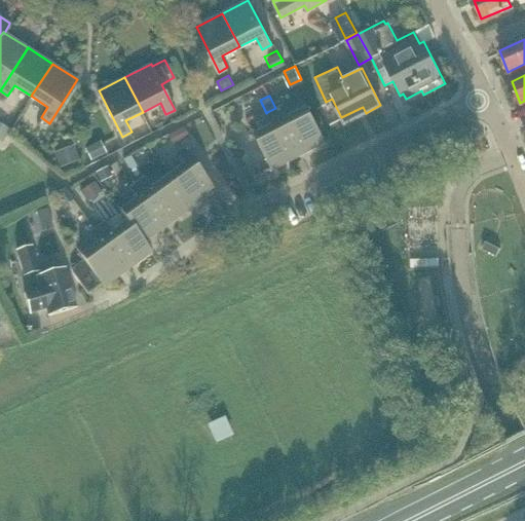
[(326,141),(307,105),(289,115),(284,104),(275,108),(300,154),(326,141)]
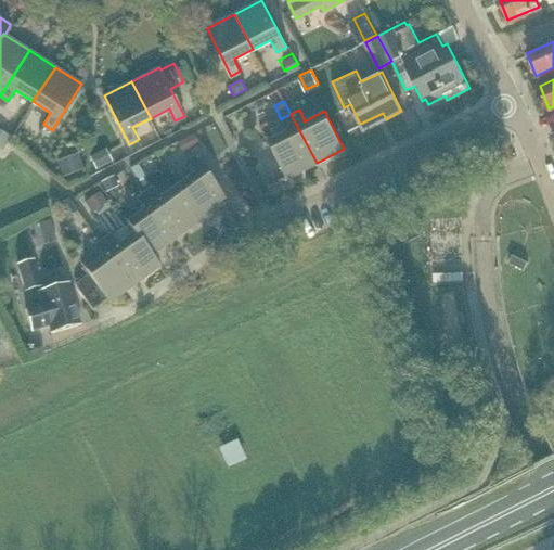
[(288,177),(317,163),(291,114),(282,118),(287,129),(269,140),(288,177)]
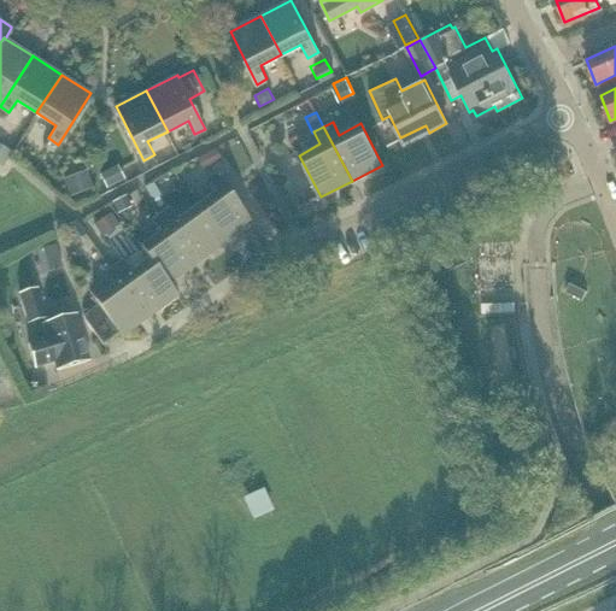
[(0,164),(3,165),(11,153),(0,146),(0,164)]
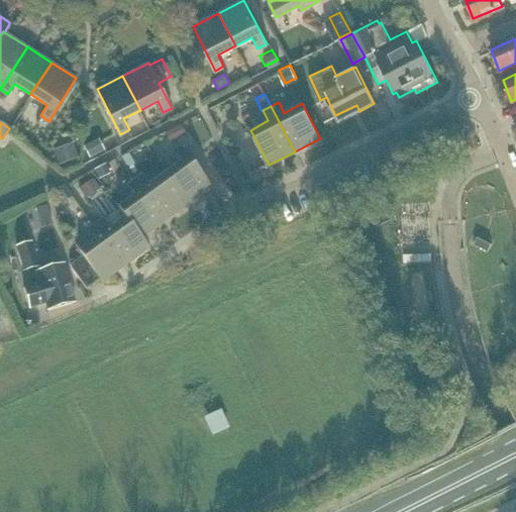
[(184,133),(179,122),(170,127),(175,138),(184,133)]
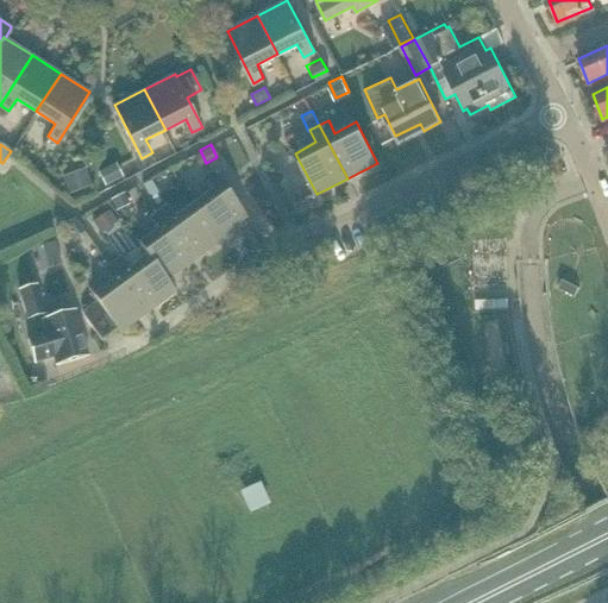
[(99,170),(107,184),(124,176),(117,161),(99,170)]
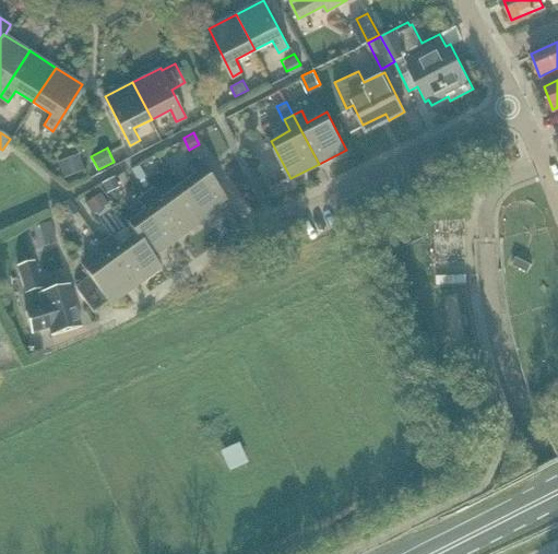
[(83,168),(78,154),(59,161),(64,175),(83,168)]
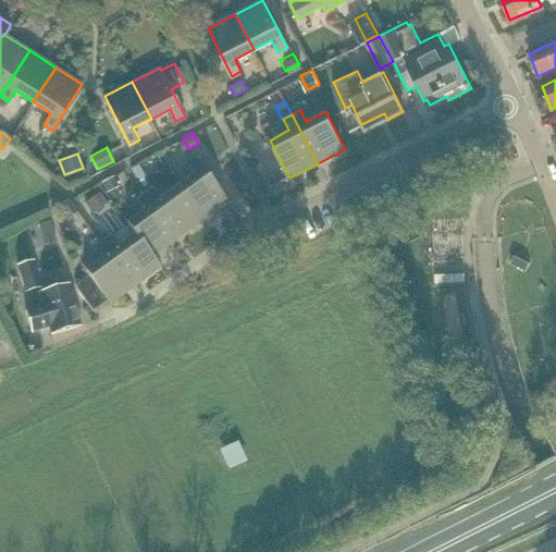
[(177,184),(202,218),(227,199),(195,156),(186,161),(195,172),(177,184)]
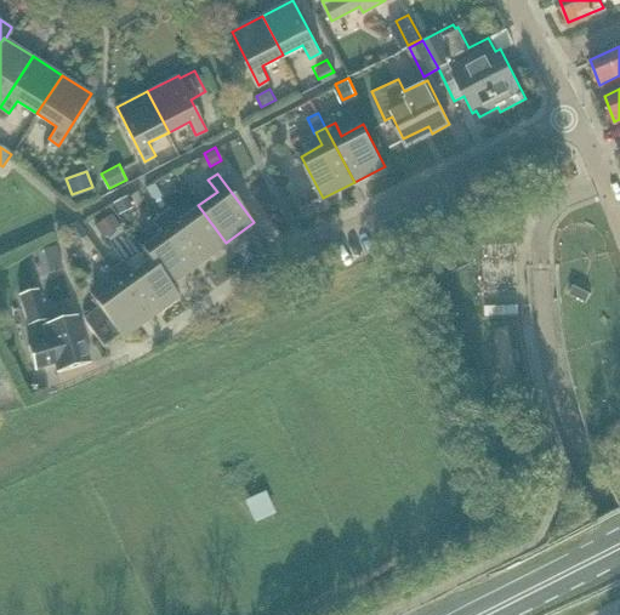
[(155,197),(161,193),(154,182),(146,186),(152,195),(155,197)]
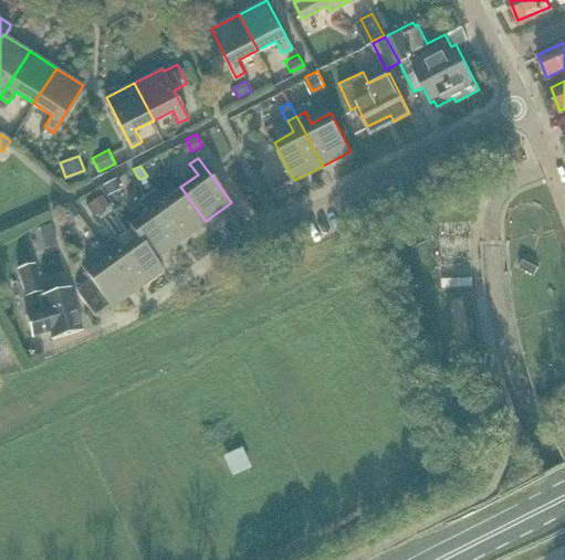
[(115,178),(104,183),(108,193),(121,187),(115,178)]
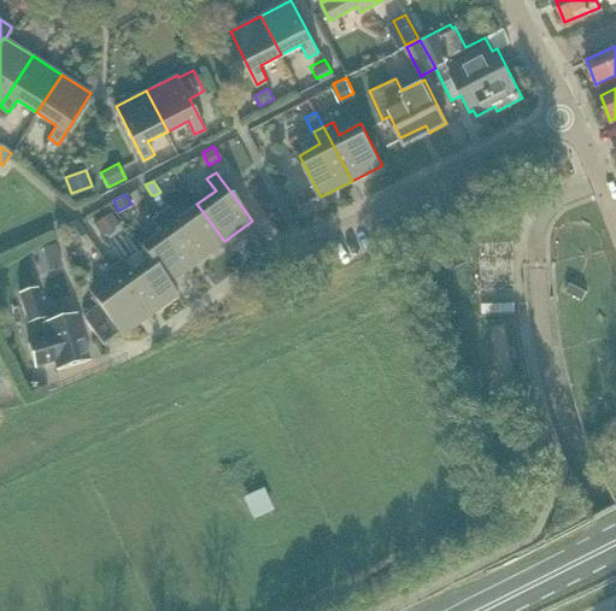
[(224,241),(197,204),(177,219),(169,207),(162,213),(198,262),(221,245),(224,241)]
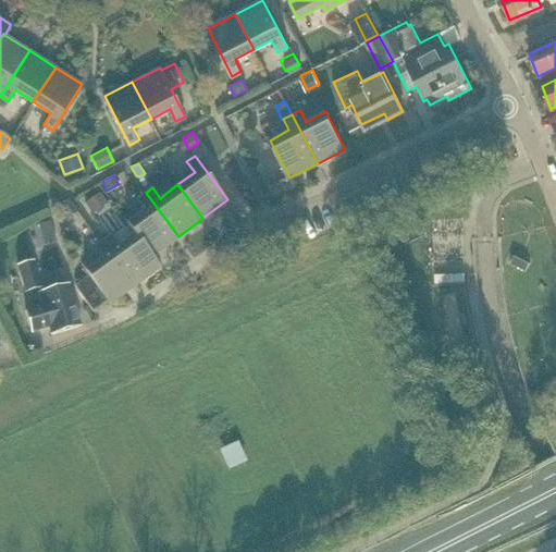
[(93,211),(107,200),(99,191),(85,201),(93,211)]
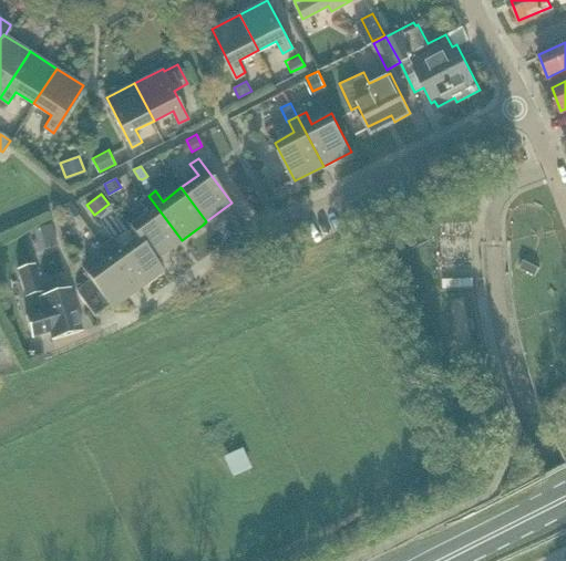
[(139,236),(156,259),(182,240),(148,196),(139,203),(146,213),(131,225),(139,236)]
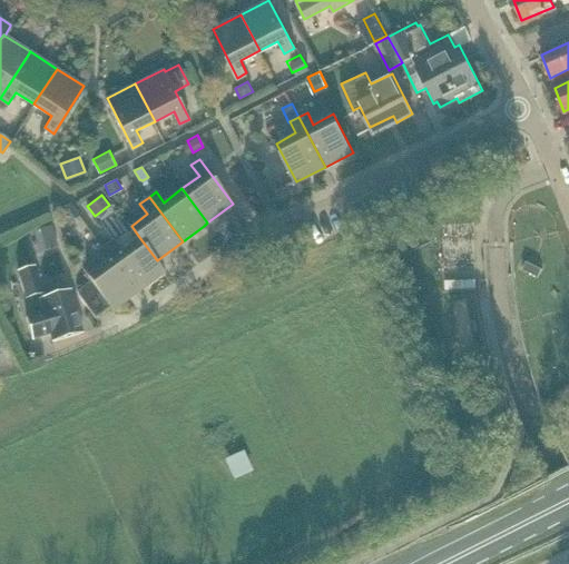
[(69,201),(60,208),(69,219),(78,213),(69,201)]
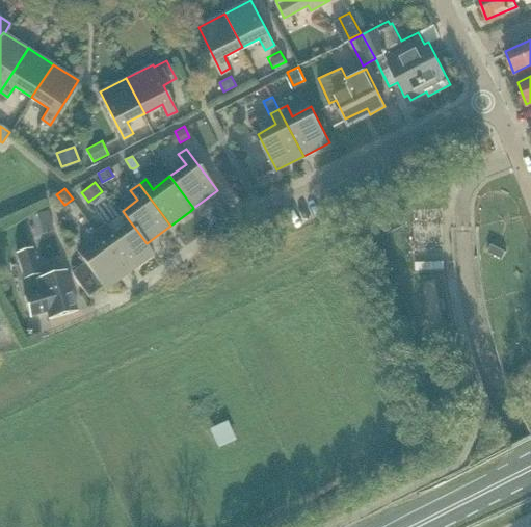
[(37,206),(26,209),(31,229),(43,226),(37,206)]
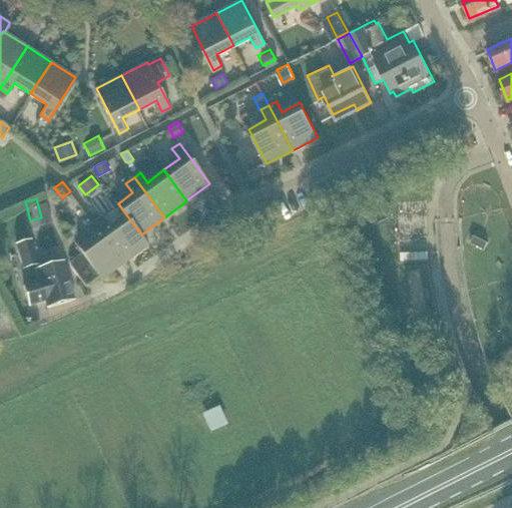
[(101,215),(94,221),(125,263),(140,250),(149,244),(141,234),(125,213),(117,220),(109,225),(101,215)]
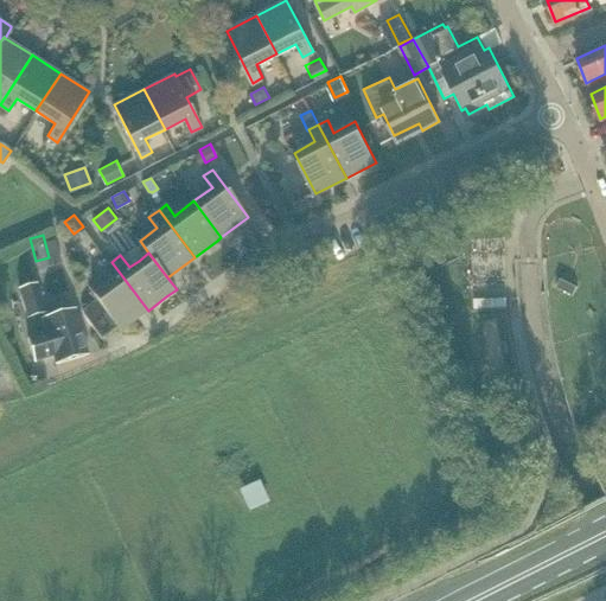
[(97,299),(84,308),(87,318),(91,324),(99,332),(102,337),(116,326),(121,331),(136,319),(140,317),(145,313),(148,311),(112,262),(104,267),(113,280),(109,282),(94,294),(97,299)]
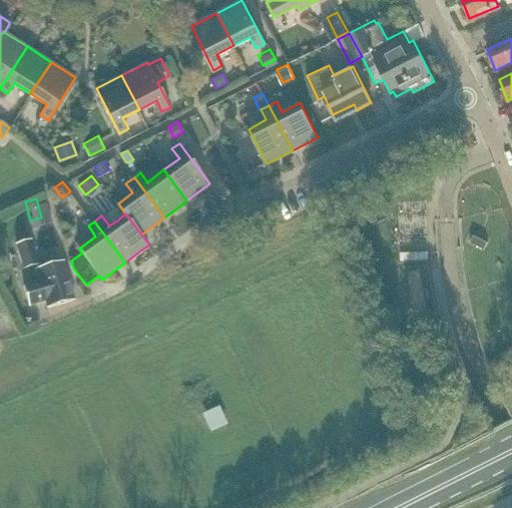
[(15,240),(22,267),(39,262),(32,236),(15,240)]
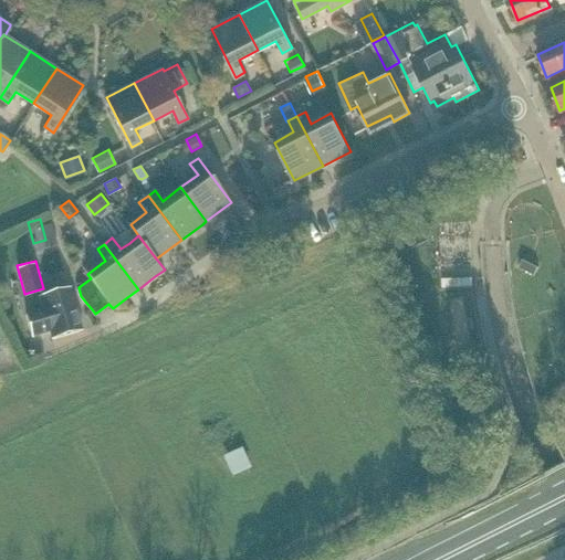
[(83,330),(76,304),(72,288),(41,296),(45,309),(27,314),(33,336),(51,330),(53,338),(83,330)]
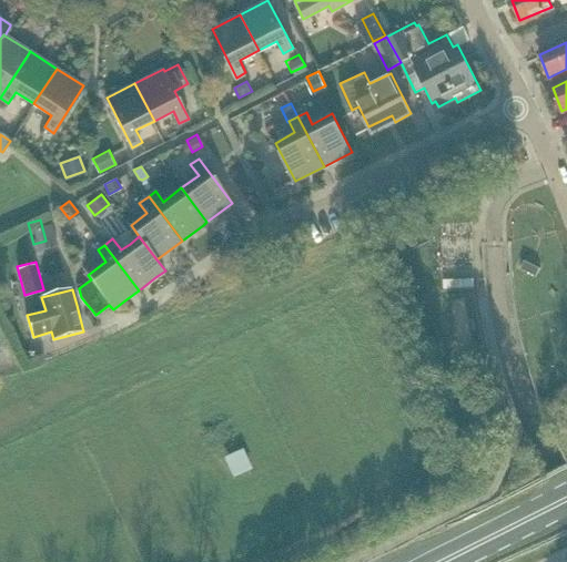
[(211,451),(220,472),(239,465),(231,443),(211,451)]
